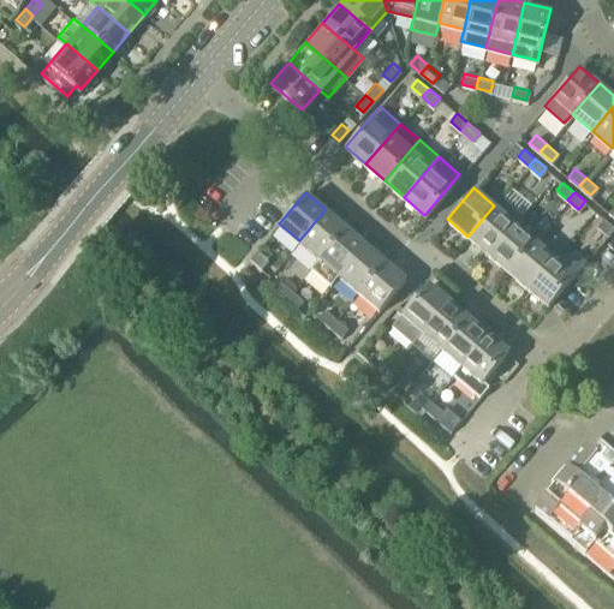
[(495,206),(494,206),(468,237),(487,254),(514,222),(516,224),(523,214),(504,196),(495,206)]
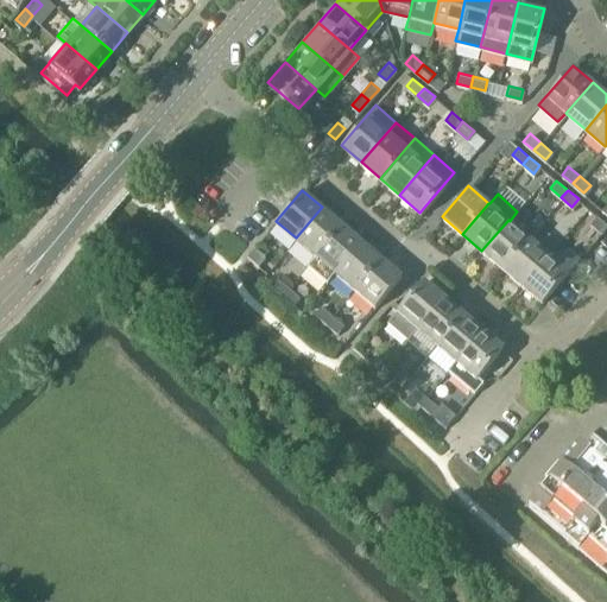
[(322,207),(296,238),(315,254),(341,223),(322,207)]
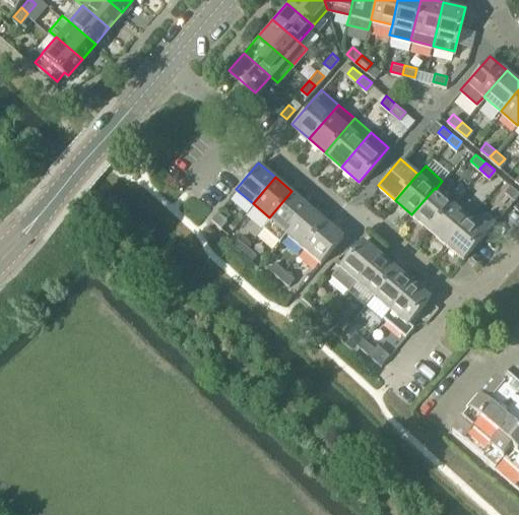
[(435,188),(411,214),(429,229),(458,194),(442,181),(436,189),(435,188)]
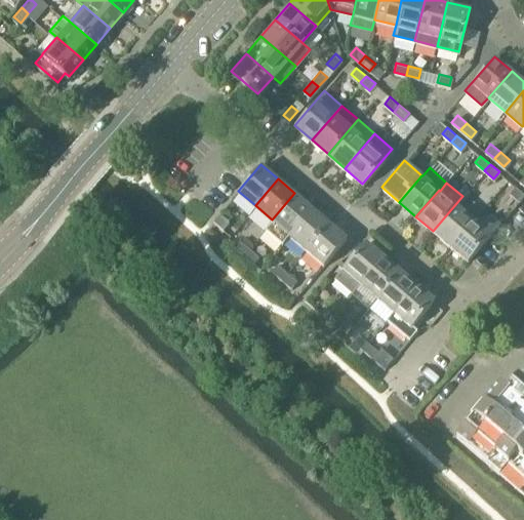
[(510,191),(519,199),(523,194),(523,192),(515,185),(510,191)]
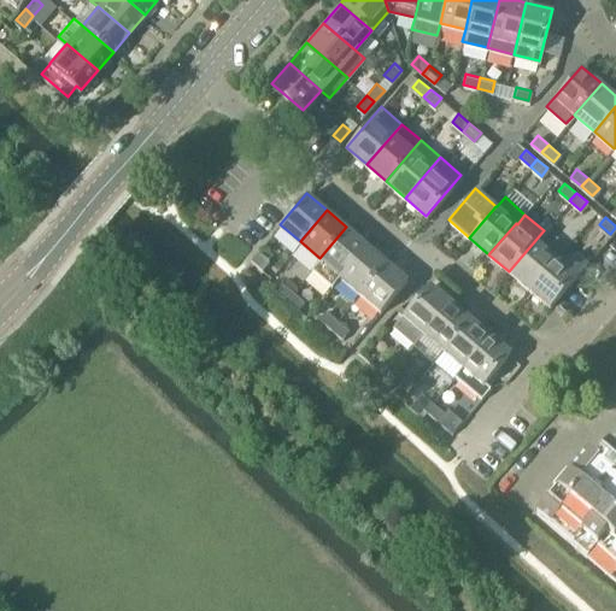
[(346,227),(320,258),(321,259),(312,268),(332,285),(340,276),(339,275),(367,245),(346,227)]
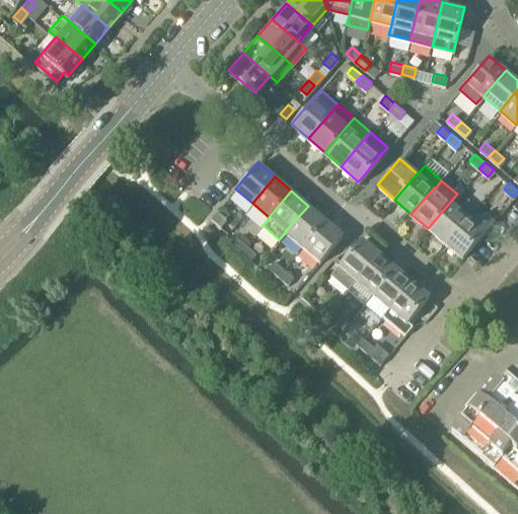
[(473,208),(457,194),(428,228),(444,242),(473,208)]
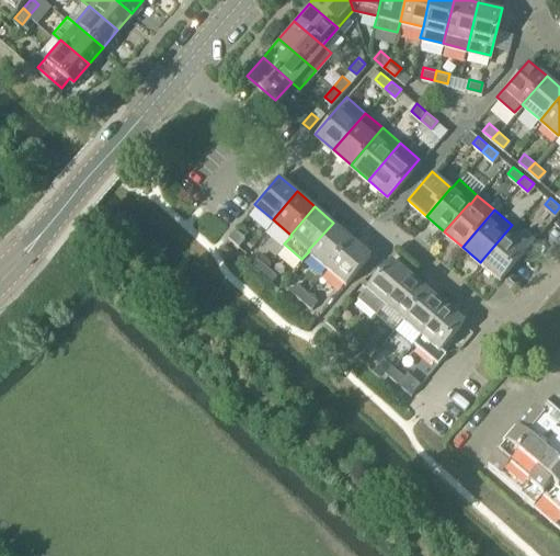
[(351,237),(333,223),(308,250),(309,251),(327,265),(351,237)]
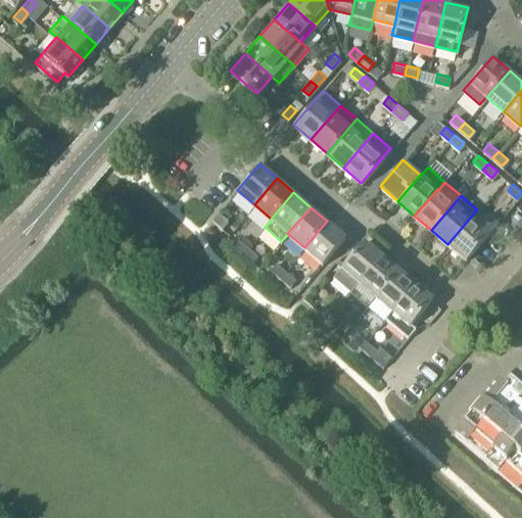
[(485,216),(477,209),(447,244),(465,259),(499,220),(488,212),(485,216)]
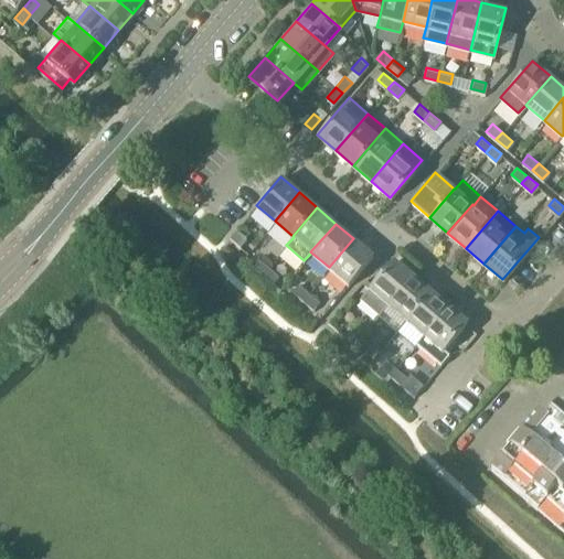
[(230,236),(240,245),(246,238),(235,229),(230,236)]
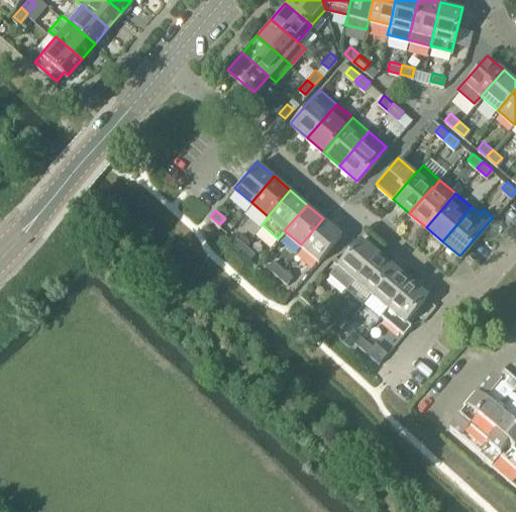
[(323,218),(301,244),(318,260),(340,233),(323,218)]
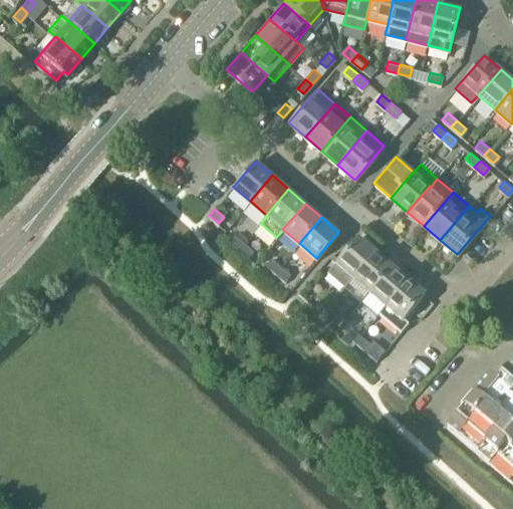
[(238,248),(244,241),(234,233),(228,240),(238,248)]
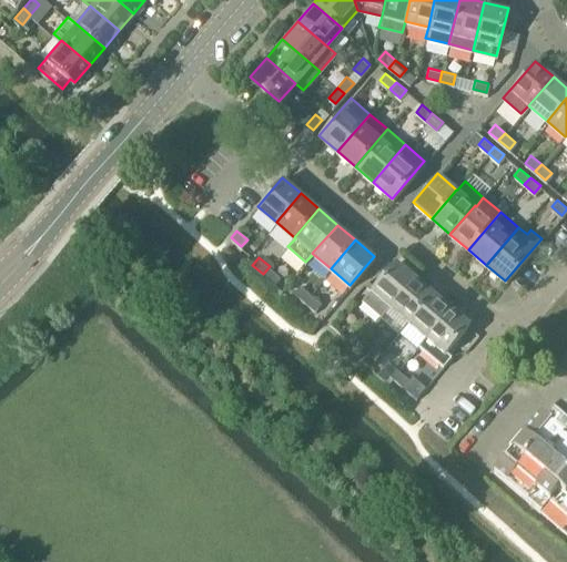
[(395,259),(362,298),(381,315),(414,276),(395,259)]
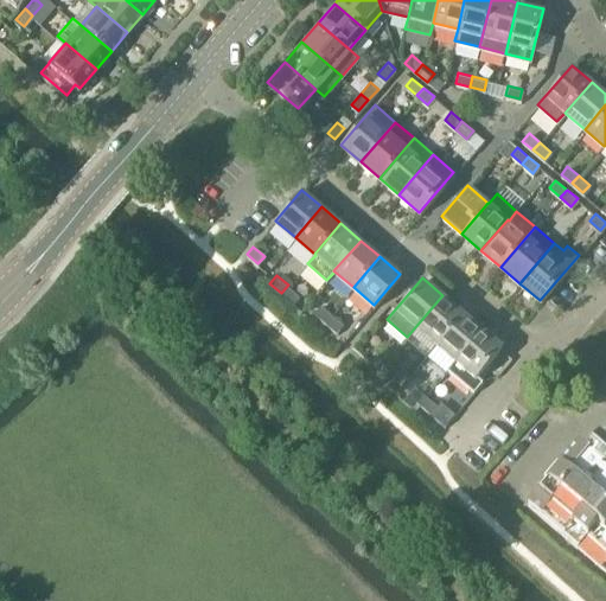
[(288,285),(281,293),(292,302),(299,295),(288,285)]
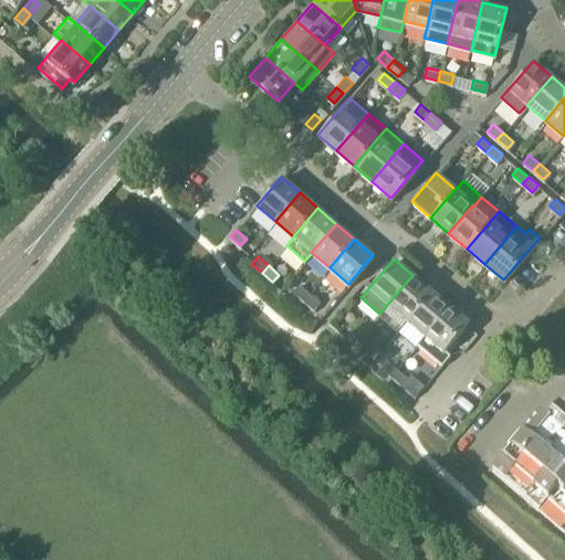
[(379,314),(397,329),(430,291),(412,275),(379,314)]
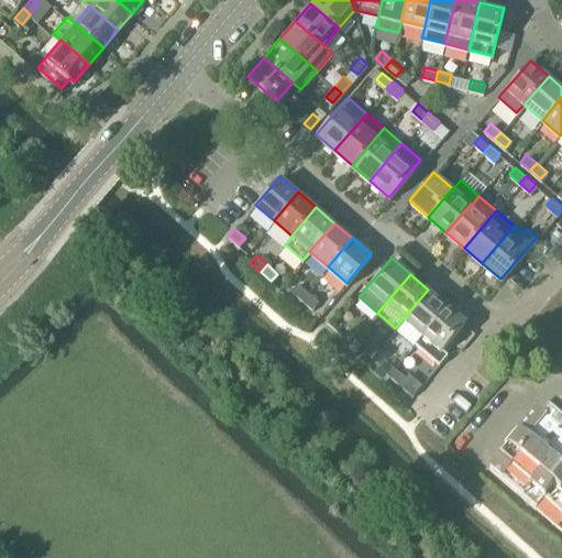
[(300,298),(307,291),(297,282),(290,290),(300,298)]
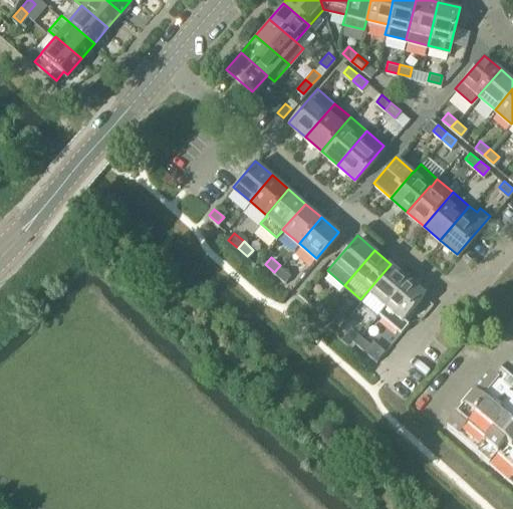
[(391,264),(360,299),(376,313),(378,311),(385,304),(386,304),(408,278),(391,264)]
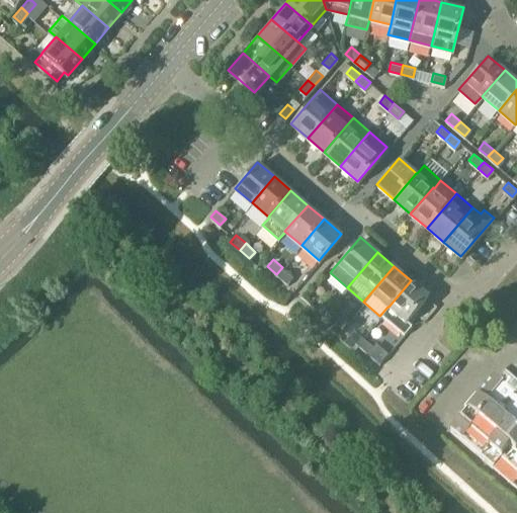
[(282,267),(276,274),(286,282),(291,275),(282,267)]
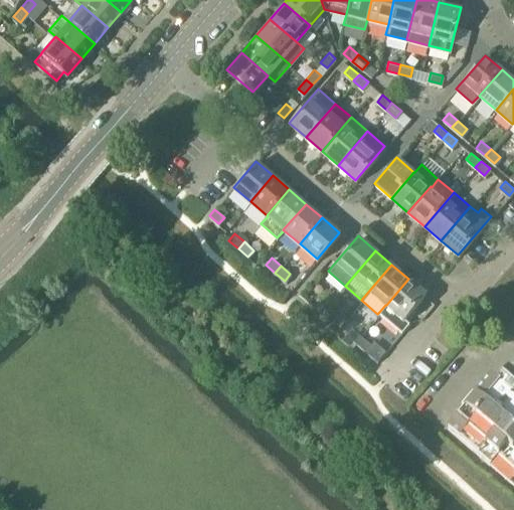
[(386,305),(385,305),(379,312),(401,331),(408,322),(404,319),(425,294),(408,279),(386,305)]
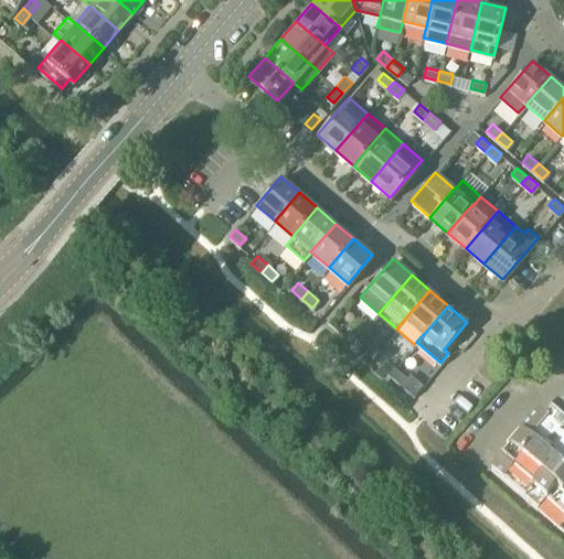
[(353,343),(360,335),(349,326),(343,334),(353,343)]
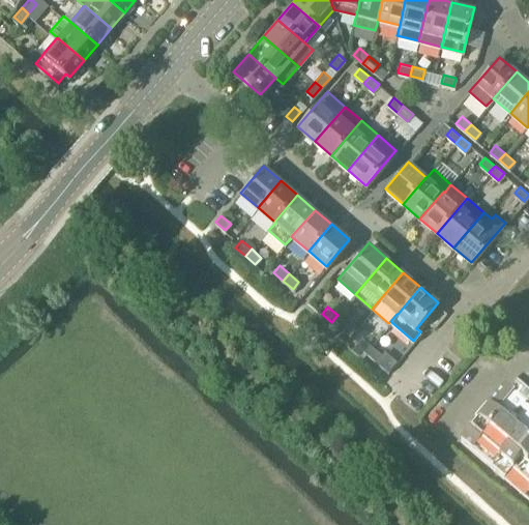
[(338,315),(331,322),(342,330),(347,323),(338,315)]
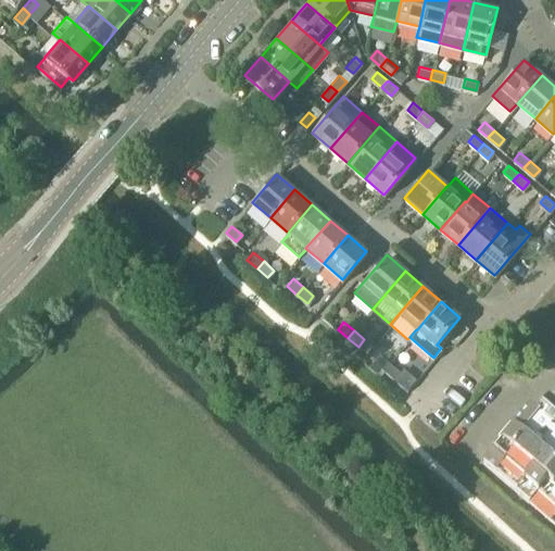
[(383,368),(389,362),(379,353),(373,360),(383,368)]
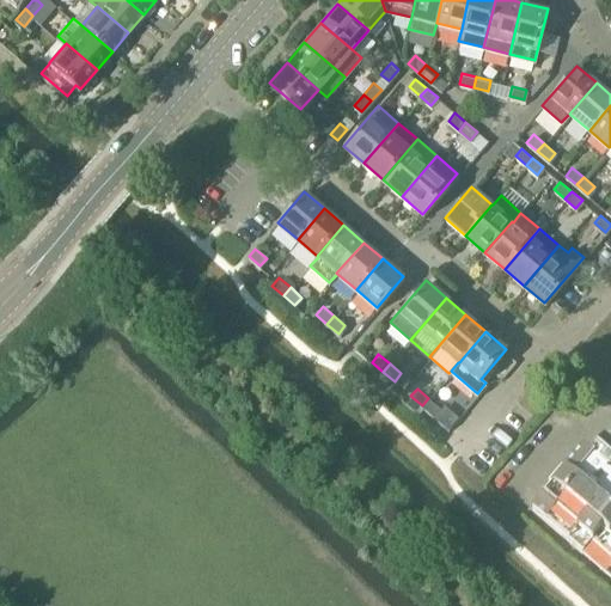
[(428,398),(422,405),(433,416),(440,408),(428,398)]
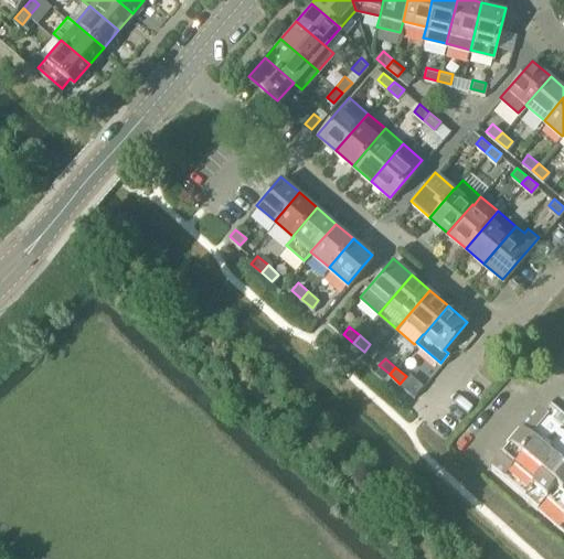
[(563,408),(562,411),(556,407),(545,419),(536,412),(490,466),(563,529),(563,408)]
